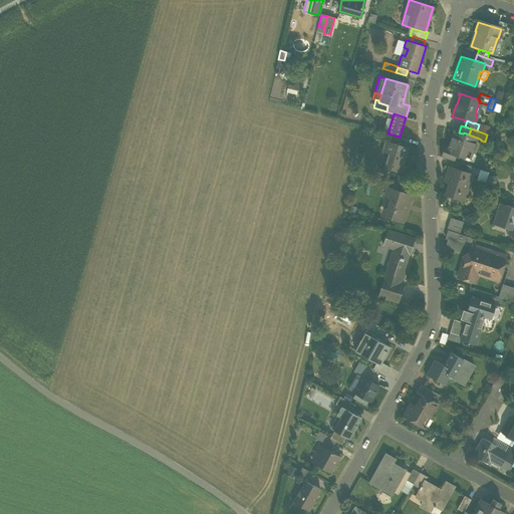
[(456,154),(463,157),(465,152),(471,155),(477,138),(469,135),(464,133),(463,134),(459,133),(454,131),(447,150),(447,151),(456,154)]
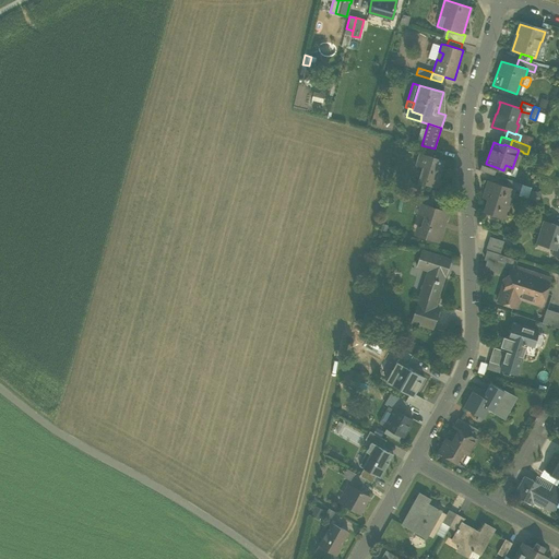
[(432,157),(435,149),(421,145),(419,153),(432,157)]
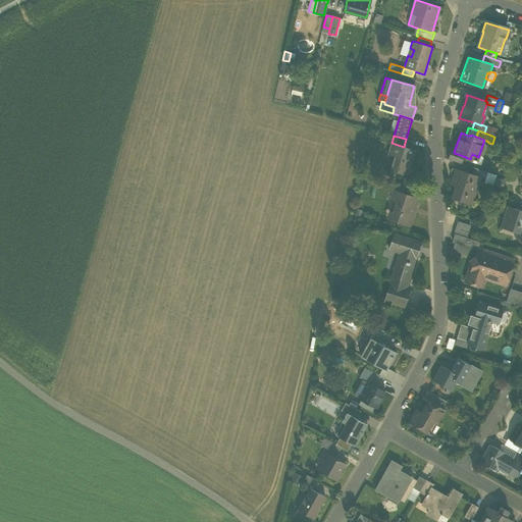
[(389,170),(410,176),(412,169),(410,168),(415,150),(404,147),(392,143),(390,143),(387,154),(395,156),(389,170)]
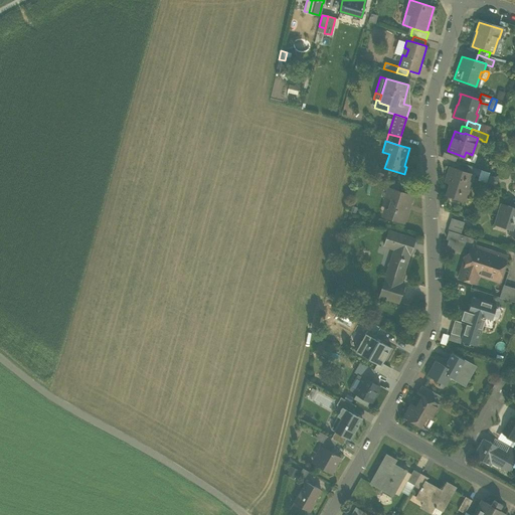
[(442,158),(454,161),(457,154),(448,151),(448,150),(445,149),(442,158)]
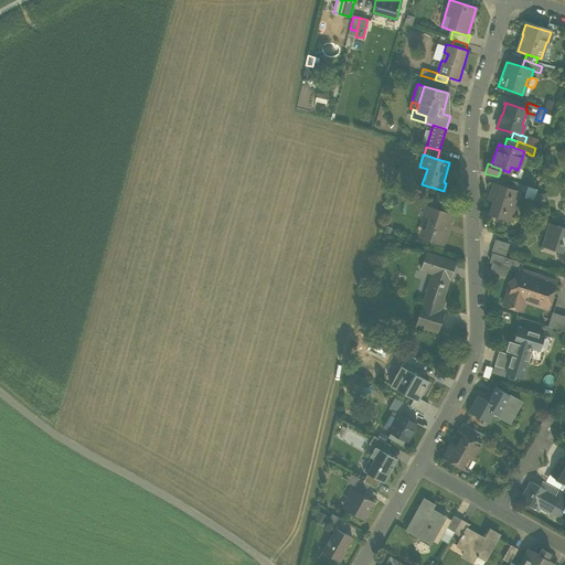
[(519,192),(526,194),(529,187),(513,182),(511,189),(519,191),(519,192)]
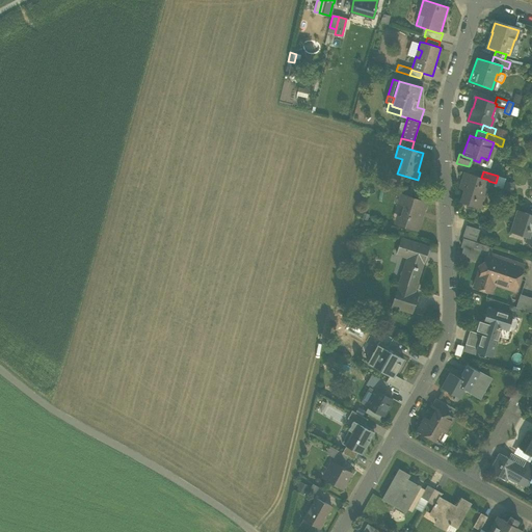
[(460,202),(480,208),(488,181),(488,180),(481,178),(464,173),(459,188),(464,190),(461,201),(460,201),(460,202)]
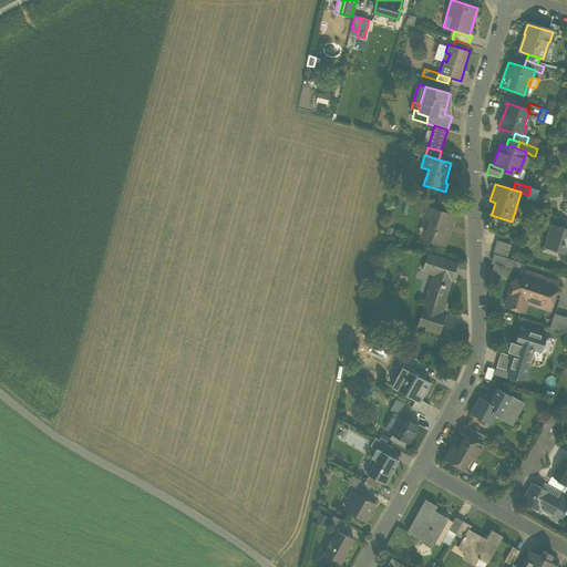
[(428,207),(440,212),(442,205),(430,200),(428,207)]
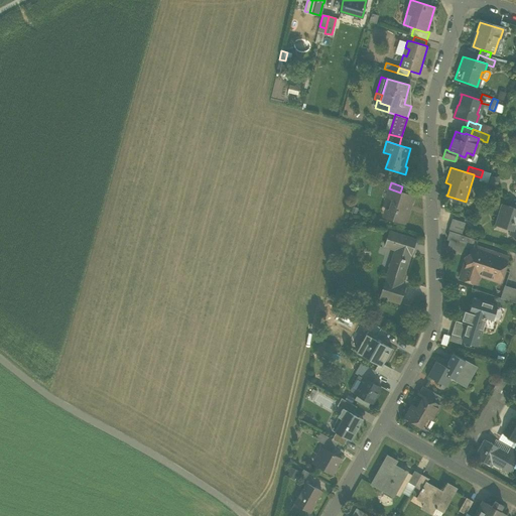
[(386,218),(404,224),(409,211),(407,210),(412,197),(400,192),(389,188),(386,198),(392,200),(386,218)]
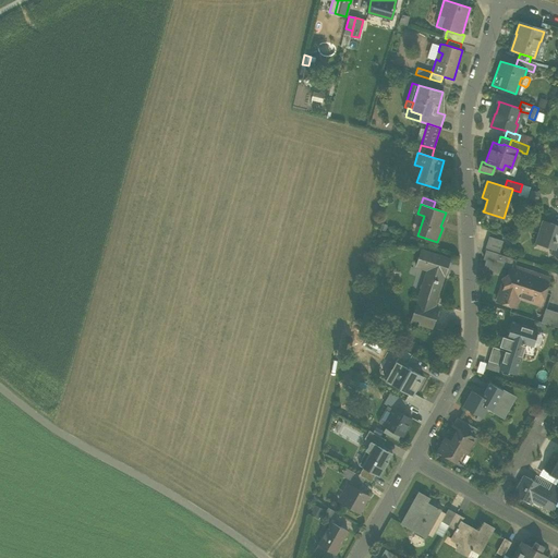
[(550,254),(557,256),(557,225),(542,220),(534,243),(535,243),(537,240),(553,245),(552,249),(550,254)]
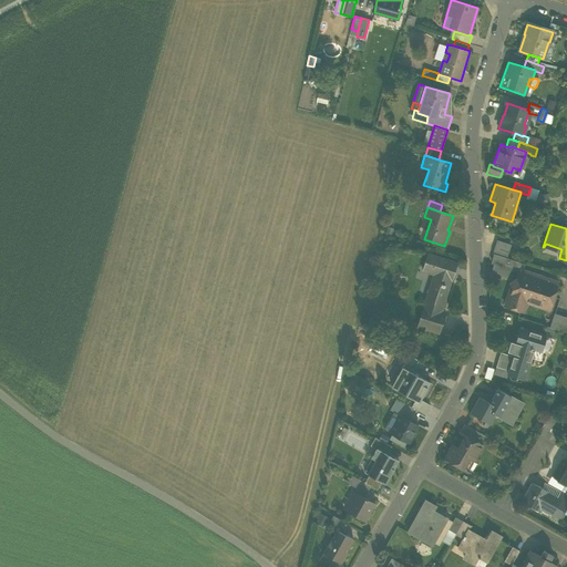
[(498,241),(495,254),(507,258),(512,246),(498,241)]
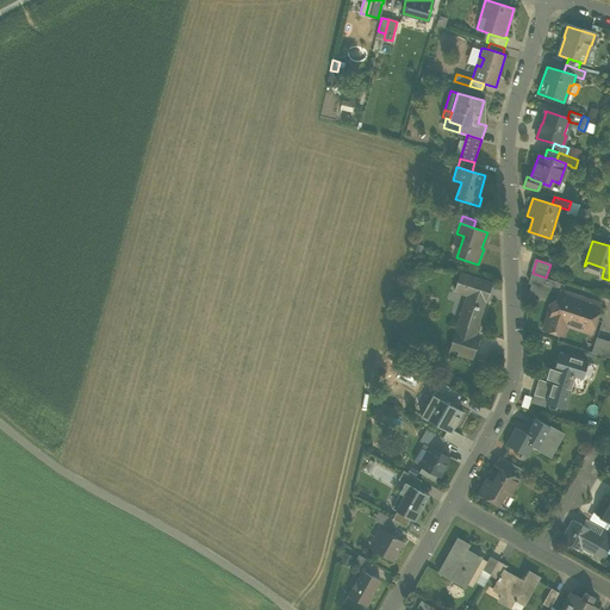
[(585,266),(603,272),(604,268),(587,262),(585,266)]
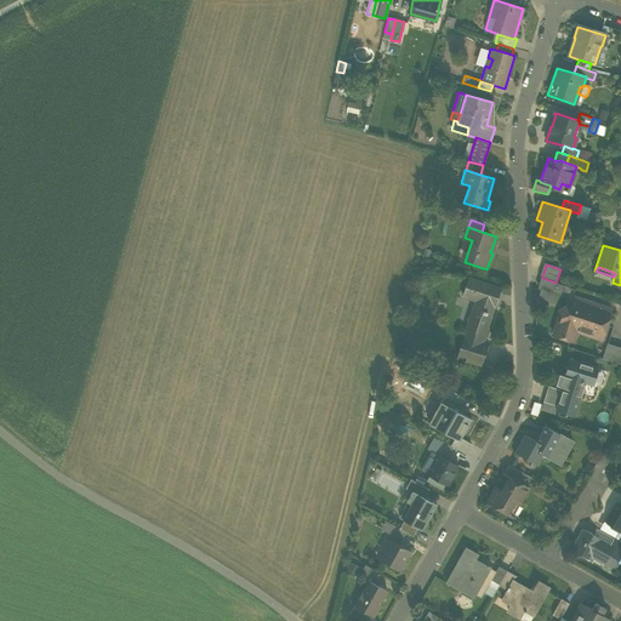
[(466,330),(466,331),(484,336),(494,307),(495,307),(501,289),(468,278),(463,296),(472,300),(473,296),(478,297),(477,301),(473,309),(472,311),(476,312),(469,330),(466,330)]
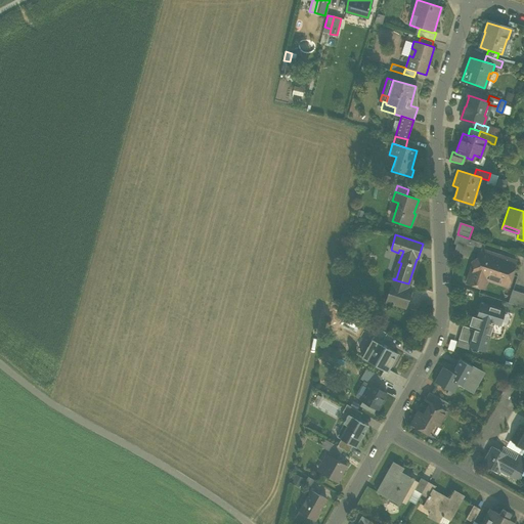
[(467,245),(469,238),(457,234),(454,243),(457,244),(455,251),(470,256),(473,247),(467,245)]
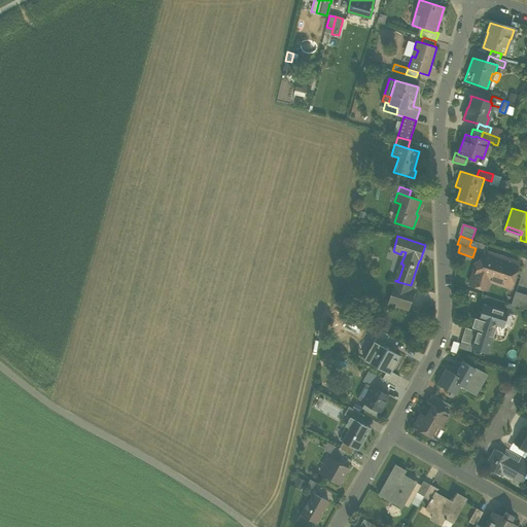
[(472,285),(484,289),(488,277),(506,283),(508,275),(514,276),(518,266),(502,260),(503,257),(494,254),(493,257),(485,254),(481,269),(478,268),(472,285)]
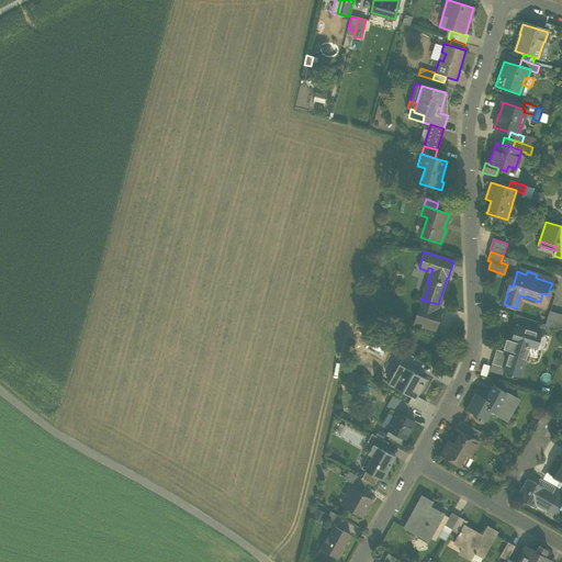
[(437,310),(438,304),(422,300),(420,305),(419,304),(419,305),(424,306),(417,324),(414,323),(413,324),(419,326),(419,327),(420,328),(422,326),(435,330),(441,312),(437,310)]
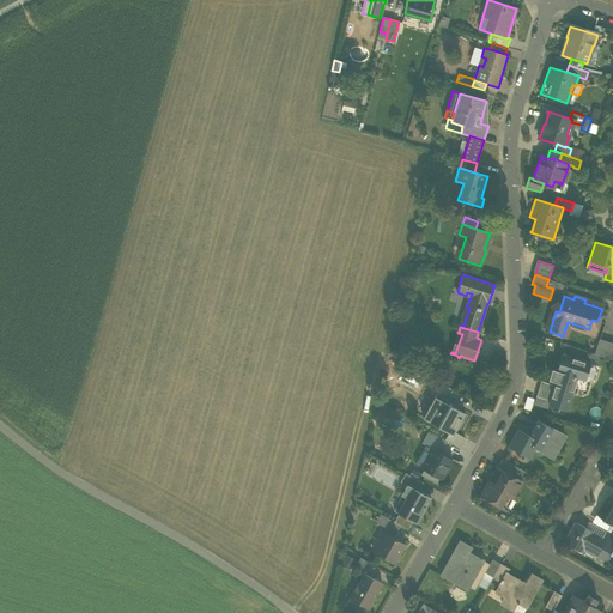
[(462,334),(457,333),(451,352),(455,353),(462,334)]
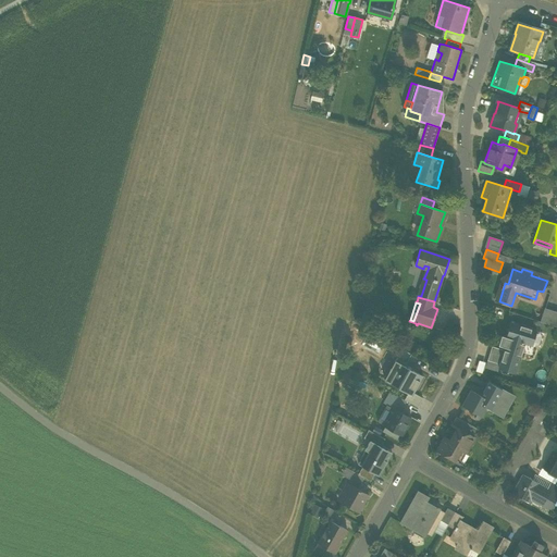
[(540,322),(556,326),(556,312),(544,309),(540,322)]
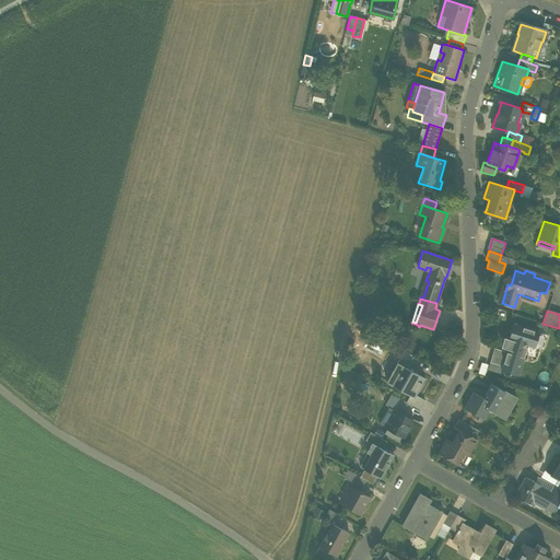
[(501,370),(518,375),(527,345),(535,347),(539,333),(514,325),(509,339),(504,338),(502,347),(508,349),(506,352),(502,366),(501,370)]
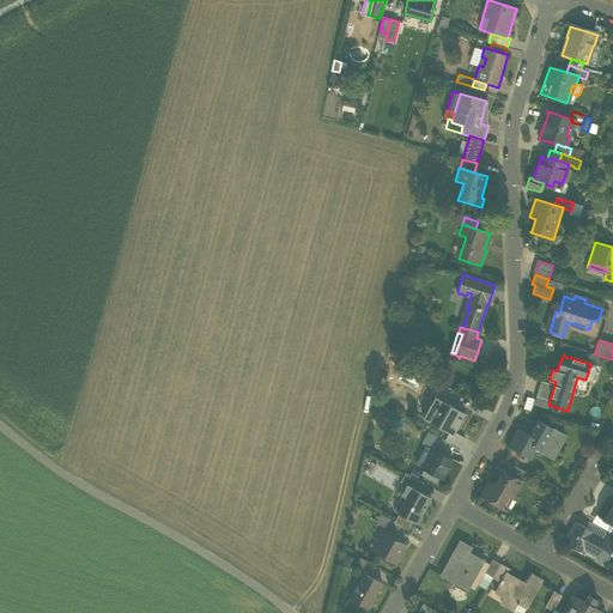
[(431,389),(437,393),(448,399),(453,389),(436,380),(431,389)]
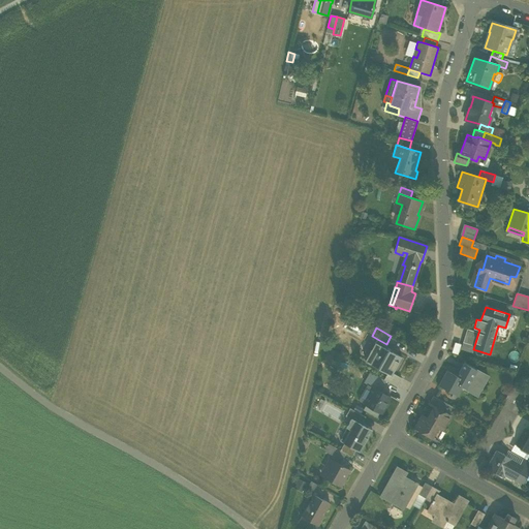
[(463,342),(474,346),(478,333),(467,330),(463,342)]
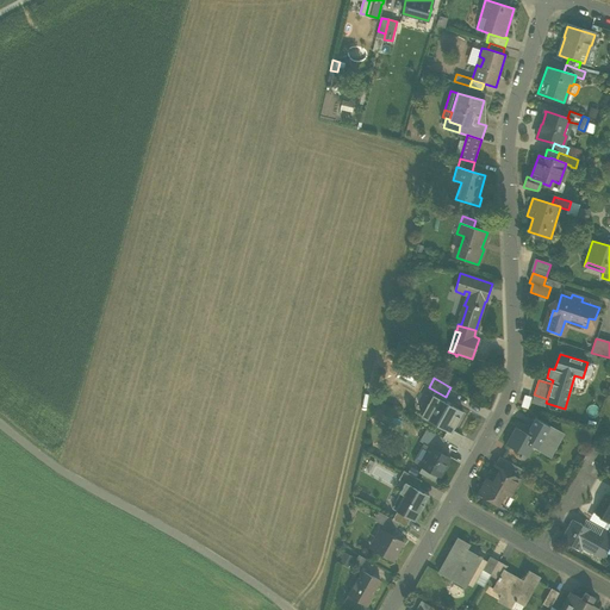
[(435,391),(433,394),(443,400),(446,397),(435,391)]
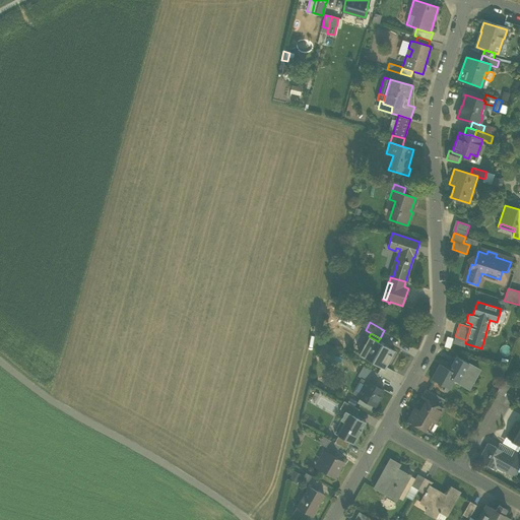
[(394,351),(378,341),(369,336),(359,354),(381,367),(384,369),(386,367),(394,351)]
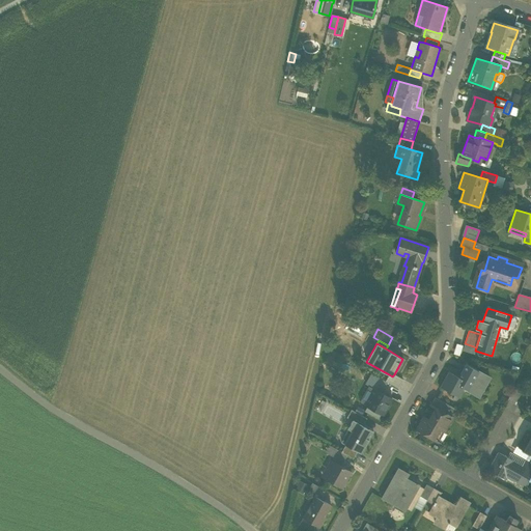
[(441,387),(459,397),(464,388),(474,394),(478,387),(481,388),(487,376),(466,364),(458,378),(449,372),(441,387)]
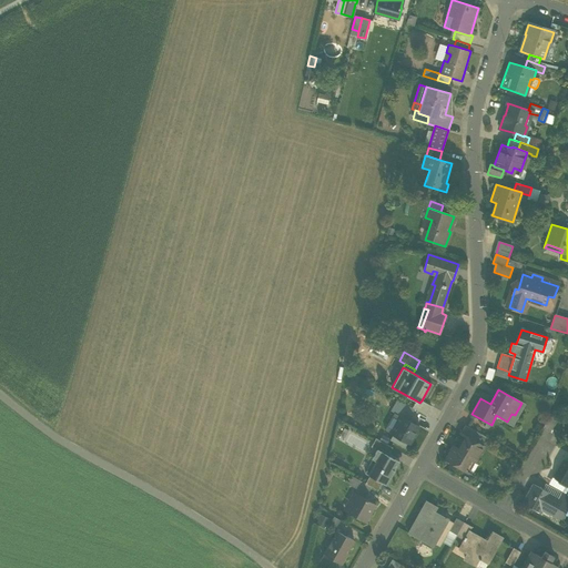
[(395,413),(401,416),(408,421),(414,409),(397,399),(391,411),(395,413)]
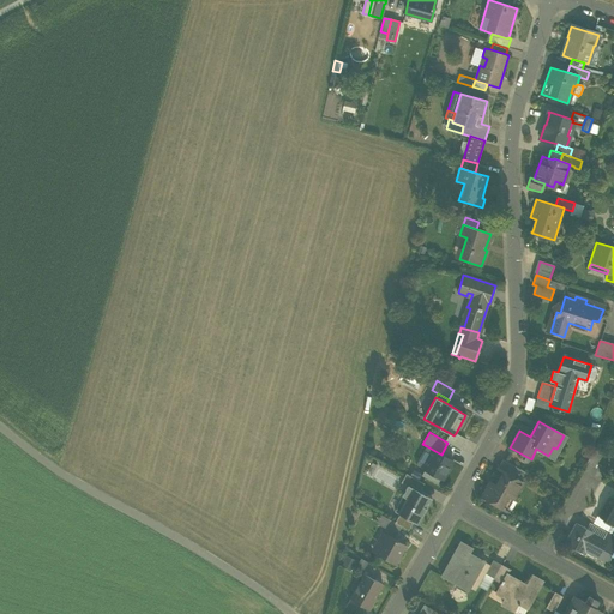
[(453,435),(450,433),(446,441),(461,449),(465,439),(456,433),(453,435)]
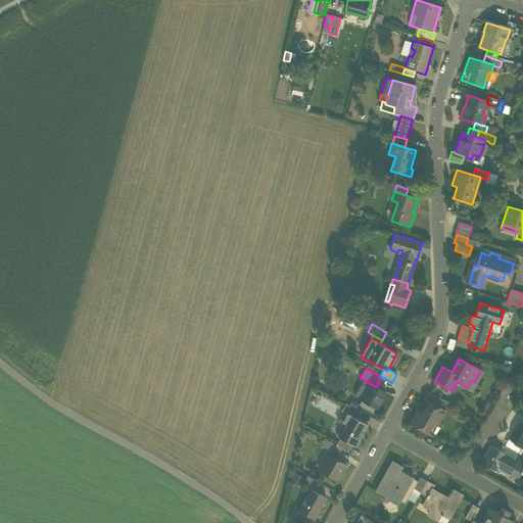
[(369,383),(364,380),(354,396),(360,398),(365,389),(369,383)]
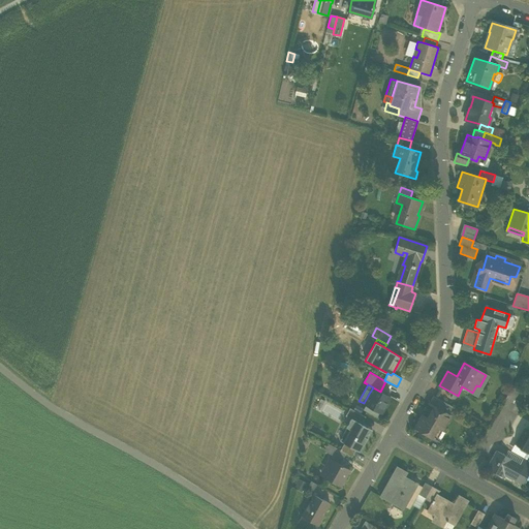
[(505,398),(512,402),(514,400),(519,391),(511,386),(505,398)]
